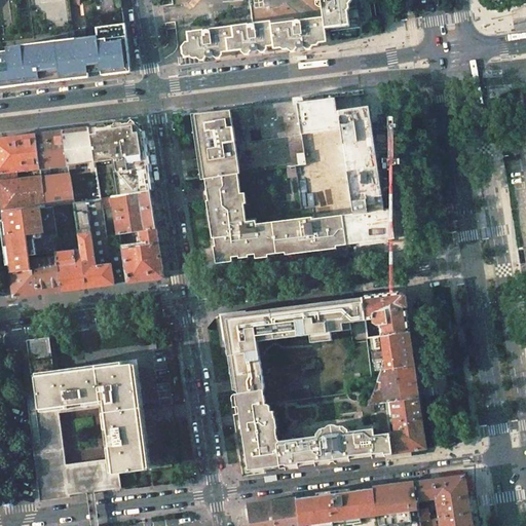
[(28,0),(33,35),(72,31),(67,0),(28,0)]
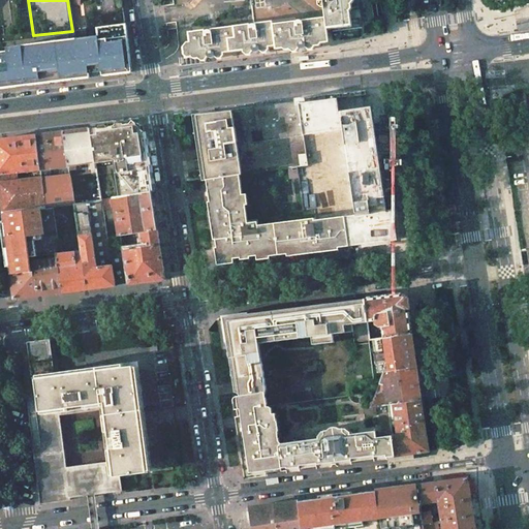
[(117,16),(116,8),(119,7),(122,3),(121,0),(91,0),(92,2),(84,3),(88,29),(120,25),(119,19),(117,16)]
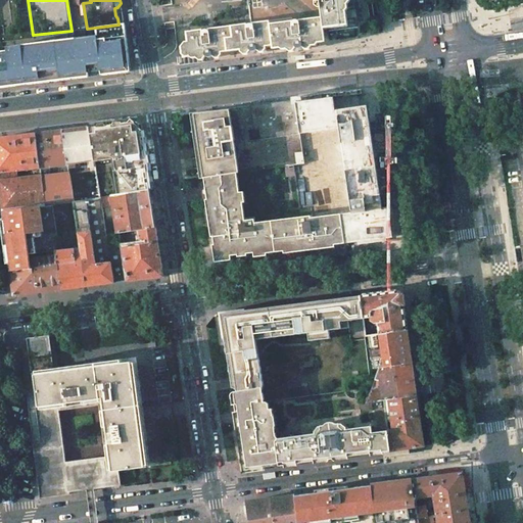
[(320,0),(323,16),(271,21),(271,19),(255,22),(255,25),(254,24),(253,22),(252,22),(250,22),(249,24),(248,25),(248,22),(232,25),(210,28),(210,29),(209,29),(208,29),(207,29),(205,29),(204,30),(203,31),(203,29),(188,31),(189,40),(186,41),(182,46),(184,54),(187,56),(190,55),(193,57),(197,56),(200,59),(204,59),(205,56),(206,54),(207,56),(208,57),(209,57),(211,57),(212,56),(214,56),(215,54),(217,57),(220,56),(223,53),(223,51),(228,50),(242,48),(242,51),(245,53),(249,53),(252,50),(253,51),(255,51),(256,50),(258,49),(262,52),(265,51),(268,48),(268,45),(274,45),(274,48),(281,47),(283,49),(288,48),(291,51),(295,50),(297,46),(298,47),(299,48),(300,48),(302,48),(303,47),(304,45),(307,48),(311,48),(314,45),(318,45),(320,42),(326,41),(325,29),(330,28),(349,26),(347,9),(350,7),(349,4),(351,1),(351,0),(320,0)]
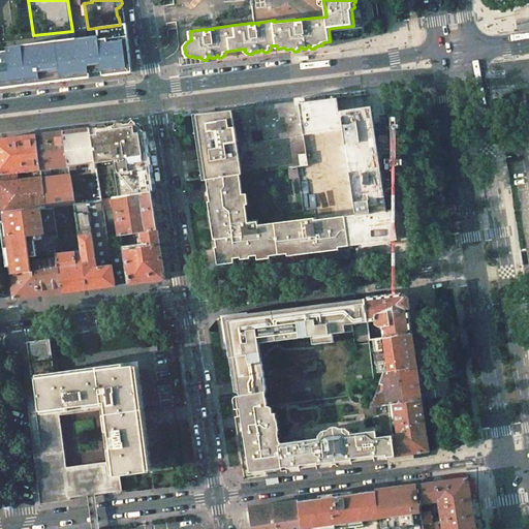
[(327,17),(323,0),(251,0),(255,23),(256,23),(257,24),(258,25),(258,23),(274,20),(274,22),(327,17)]
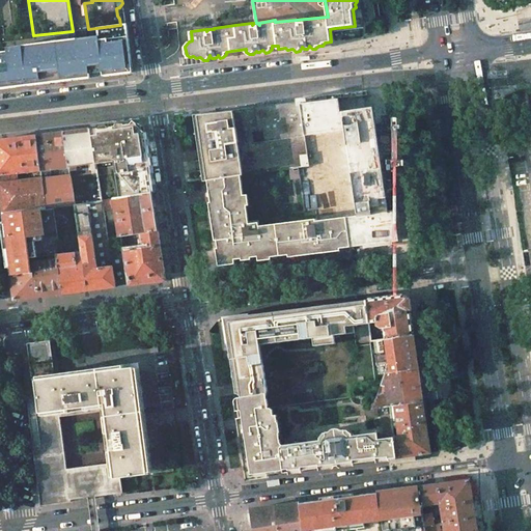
[(126,24),(122,3),(119,7),(116,8),(117,16),(119,19),(120,25),(126,24)]
